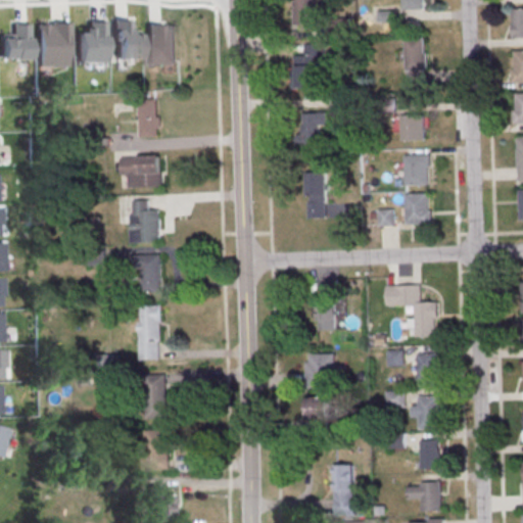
[(314,0),(315,28),(294,28),(294,0),(314,0)]
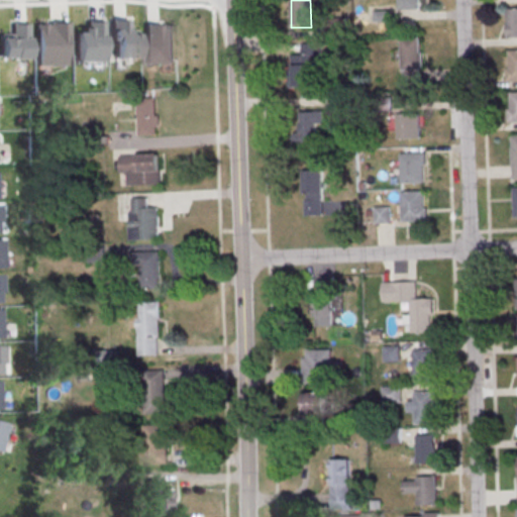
[(418,0),(419,11),(399,12),(399,0),(418,0)]
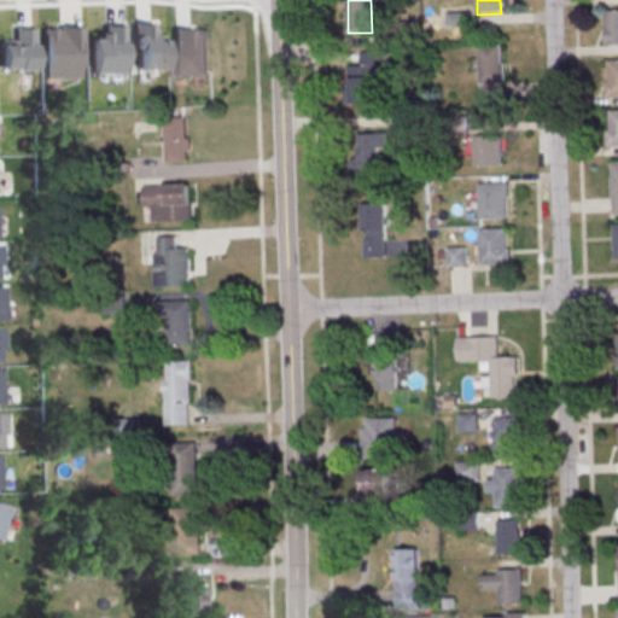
[(607,15),(617,13),(617,48),(608,50),(607,15)]
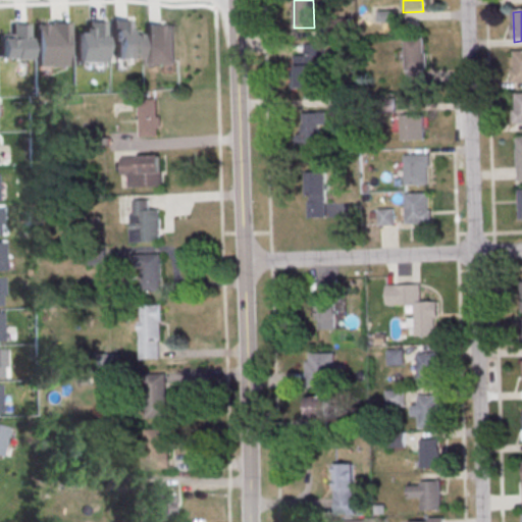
[(329,21),(349,21),(349,38),(330,39),(329,21)]
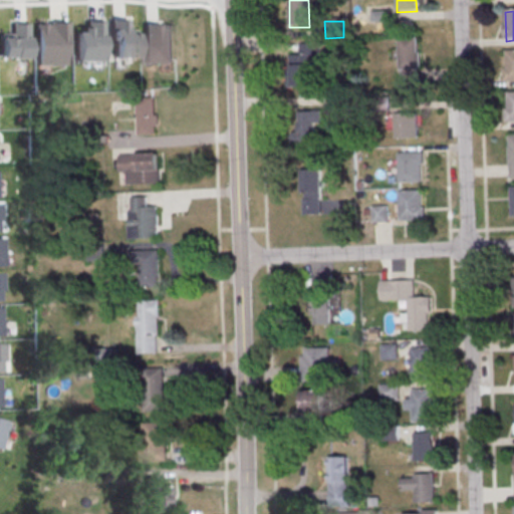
[(418,40),(419,55),(421,55),(421,70),(419,70),(419,72),(418,72),(418,84),(402,85),(402,73),(400,73),(399,40),(418,40)]
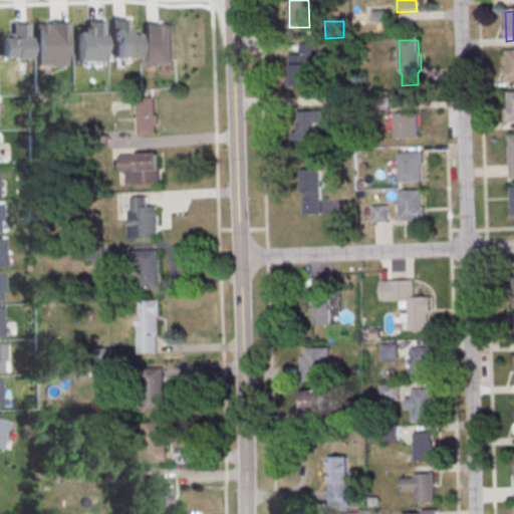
[(507,53),(513,53),(513,83),(506,84),(505,71),(508,71),(507,53)]
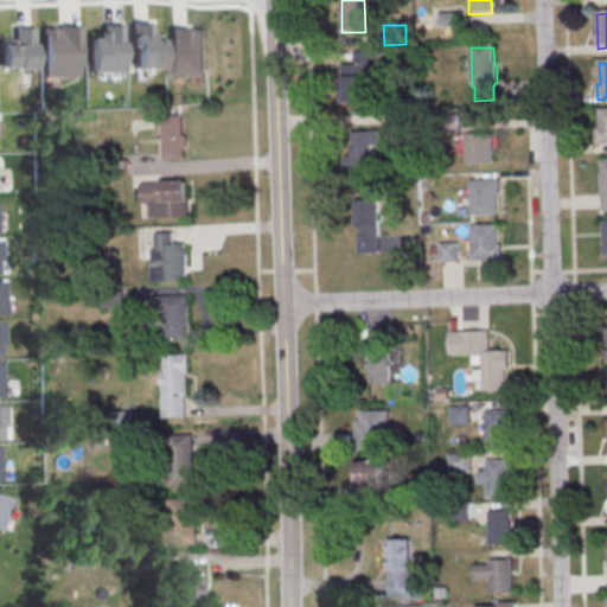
[(343,72),(366,71),(368,106),(344,107),(343,72)]
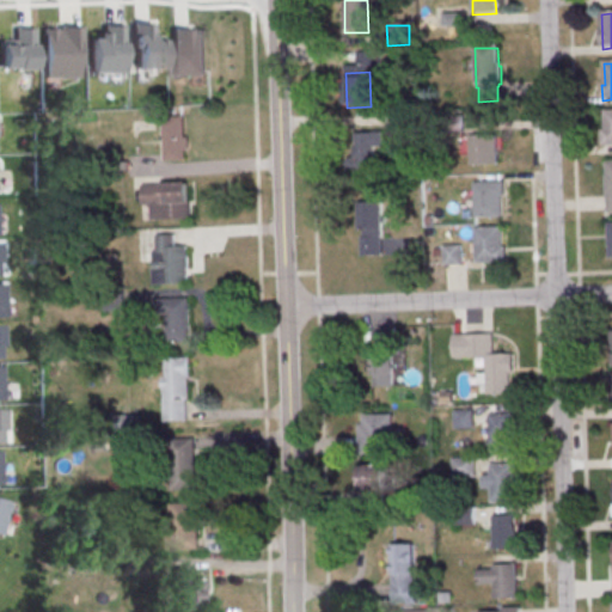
[(165,120),(185,120),(187,164),(166,164),(165,120)]
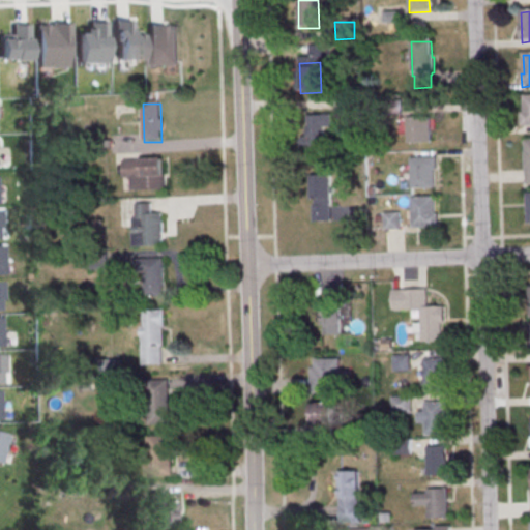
[(308,116),(329,115),(330,145),(310,146),(308,116)]
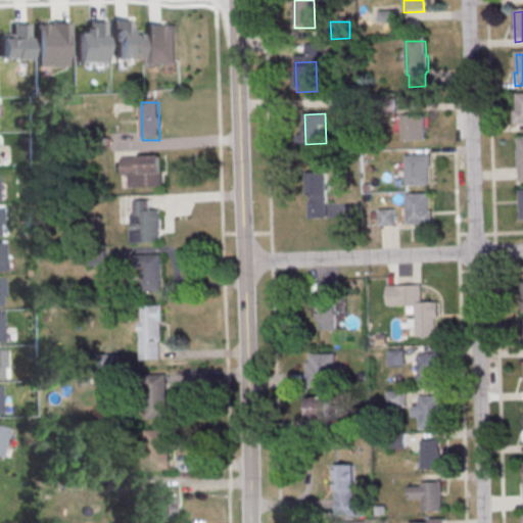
[(402,116),(425,115),(425,144),(402,144),(402,116)]
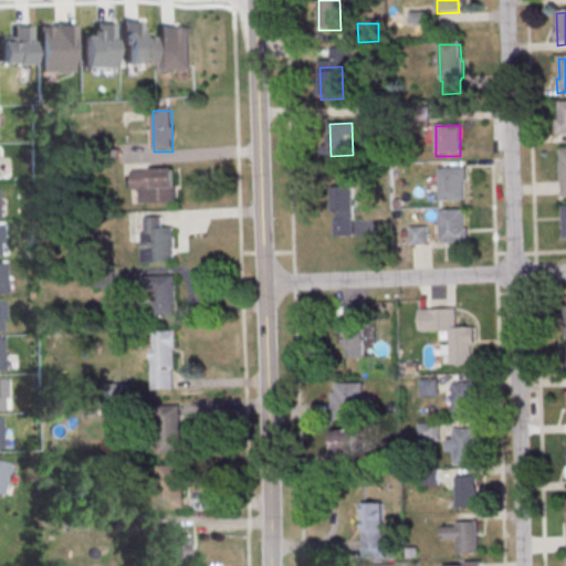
[(439,171),(467,170),(468,185),(464,185),(465,203),(440,205),(439,171)]
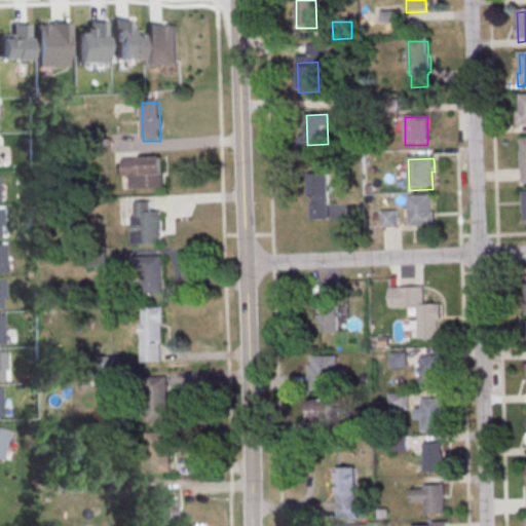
[(123,161),(162,161),(162,176),(164,176),(164,192),(132,192),(130,180),(123,180),(123,161)]
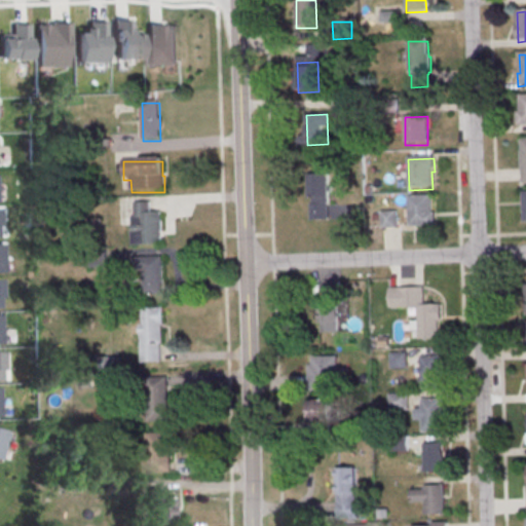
[(328,175),(329,223),(309,224),(308,175),(328,175)]
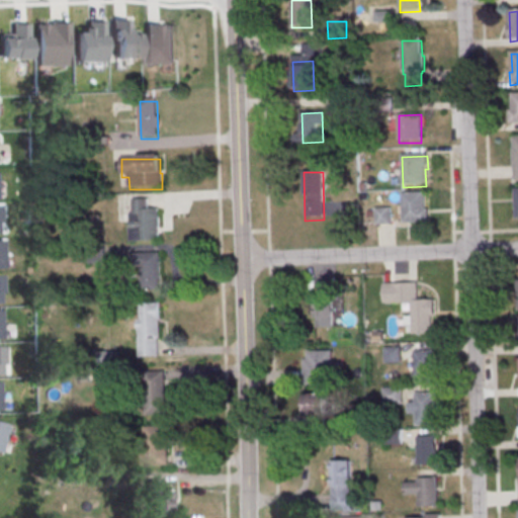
[(404,227),(430,226),(429,212),(426,212),(426,195),(403,196),(404,227)]
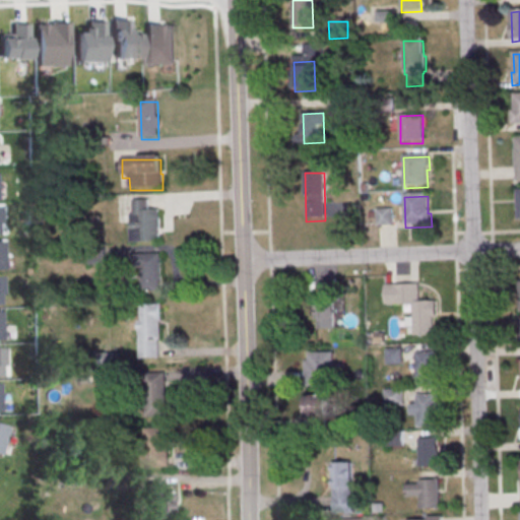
[(135,201),(149,201),(150,210),(159,210),(160,244),(136,245),(135,201)]
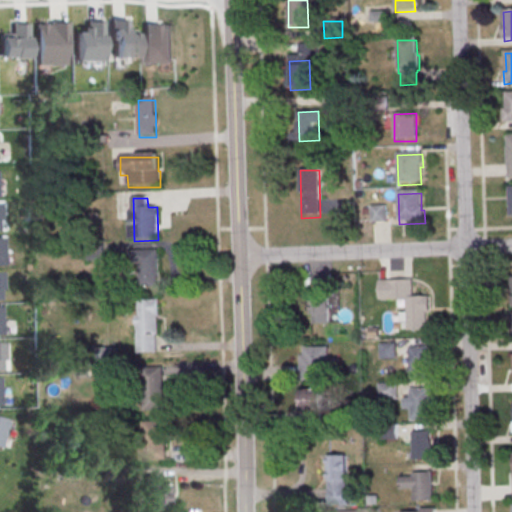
[(371,208),(386,207),(387,224),(371,224),(371,208)]
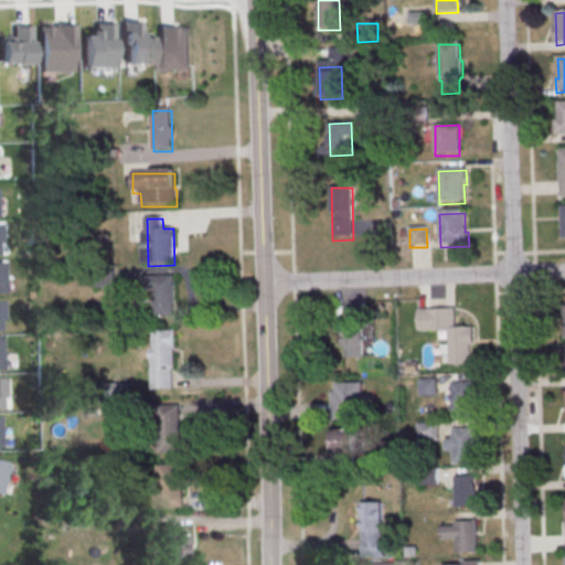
[(142,276),(174,275),(176,316),(155,316),(153,290),(142,291),(142,276)]
